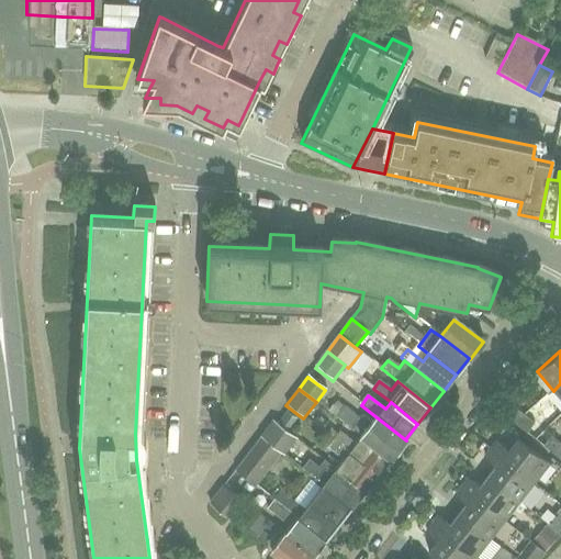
[(335,417),(362,439),(390,461),(406,440),(377,417),(371,425),(362,417),(359,421),(343,407),(335,417)]
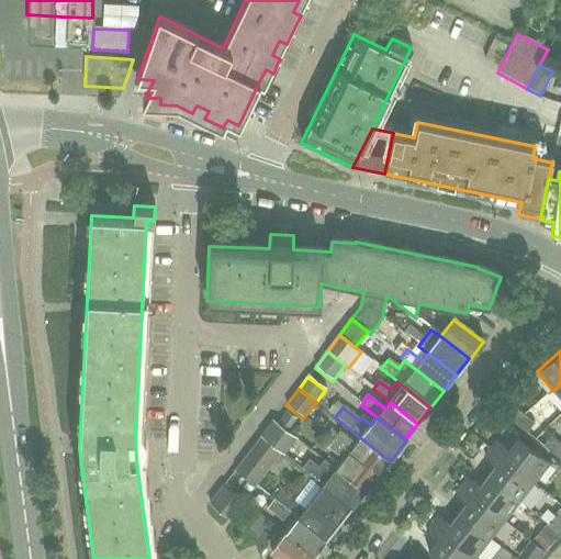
[(514,409),(506,418),(516,426),(524,417),(514,409)]
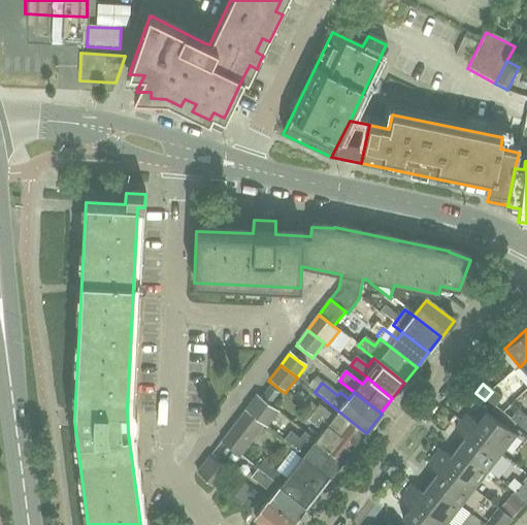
[(269,388),(261,399),(268,405),(276,394),(269,388)]
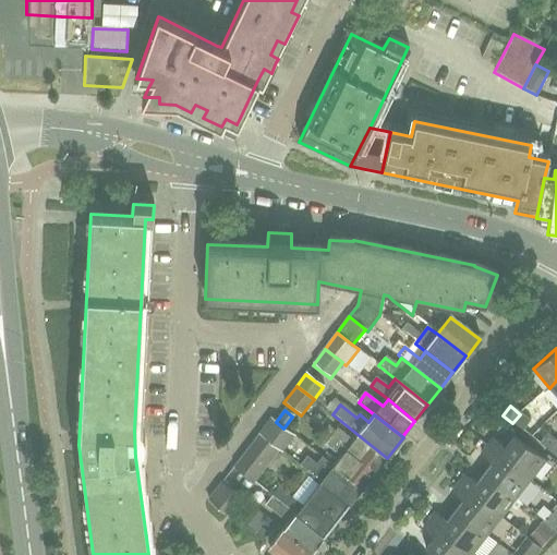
[(530,422),(520,414),(512,423),(523,432),(530,422)]
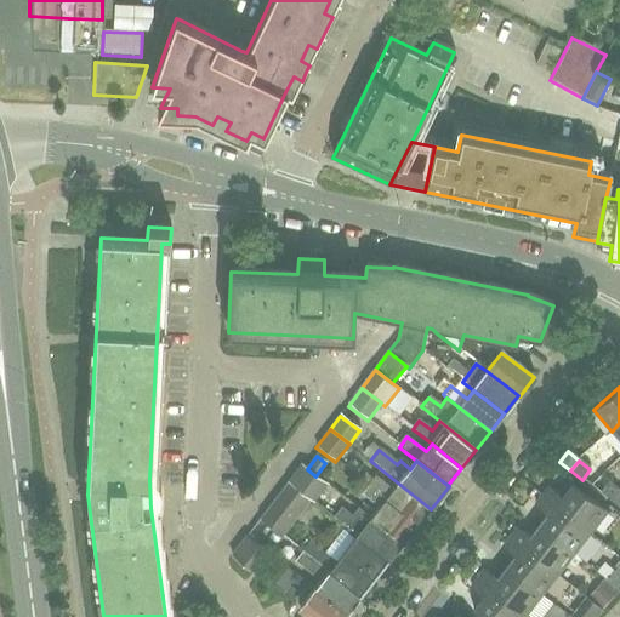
[(316,476),(307,469),(302,466),(288,484),(312,503),(326,484),(316,476)]
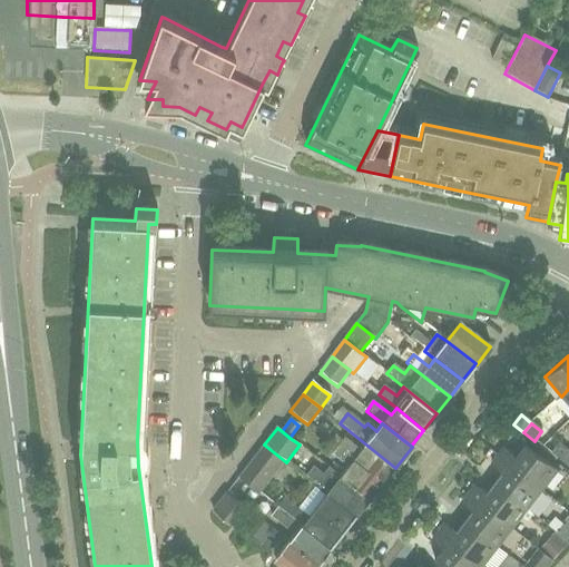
[(395,468),(368,446),(361,453),(344,440),(337,449),(381,484),(394,468),(395,468)]
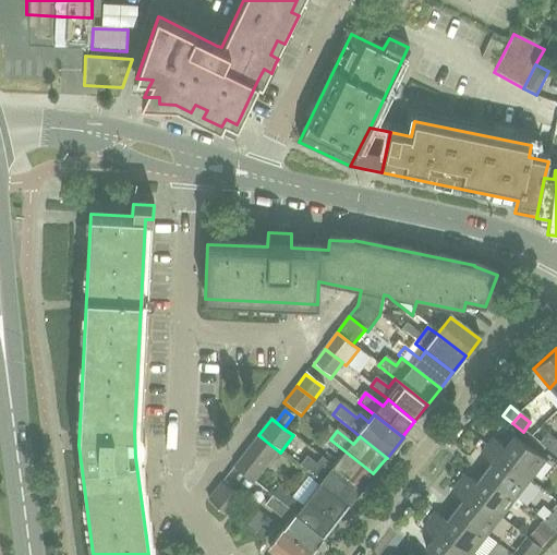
[(258,435),(246,450),(266,466),(278,450),(258,435)]
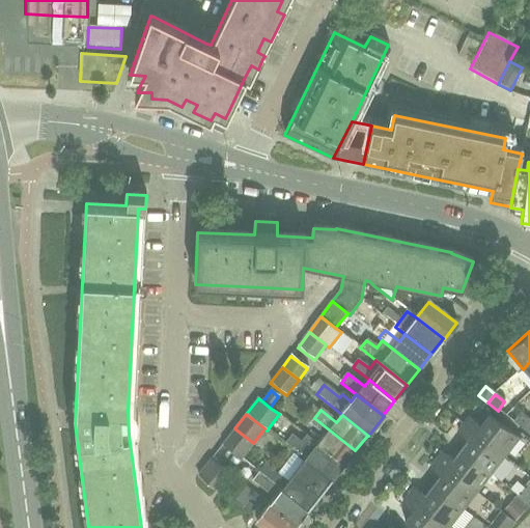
[(524,431),(529,422),(529,421),(521,414),(513,423),(524,431)]
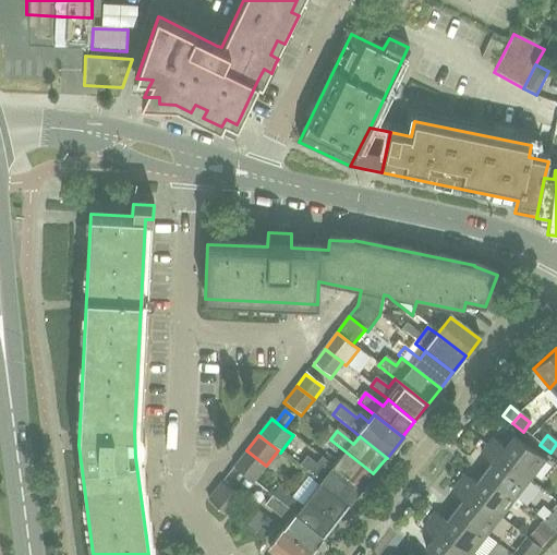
[(486,447),(529,482),(544,462),(512,437),(504,449),(492,441),(486,447)]
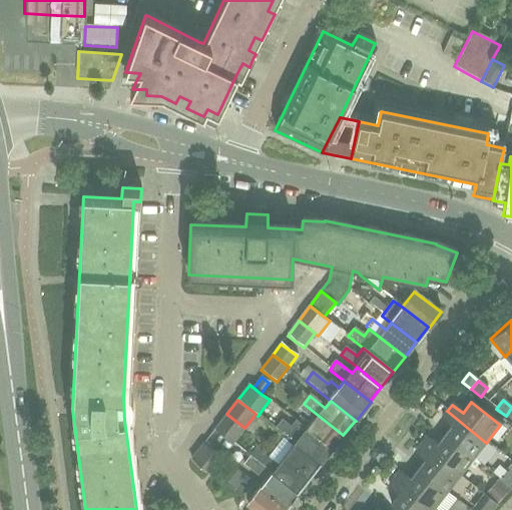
[(314,422),(307,430),(332,450),(343,435),(304,404),(299,410),(314,422)]
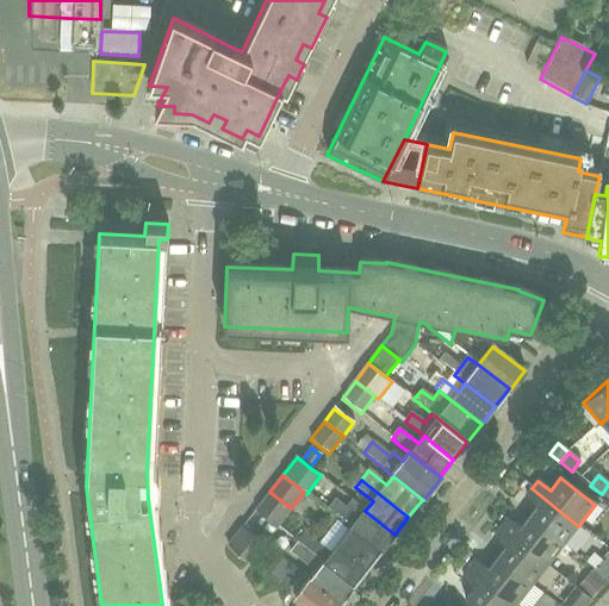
[(538,507),(528,519),(563,547),(578,526),(532,488),(526,497),(538,507)]
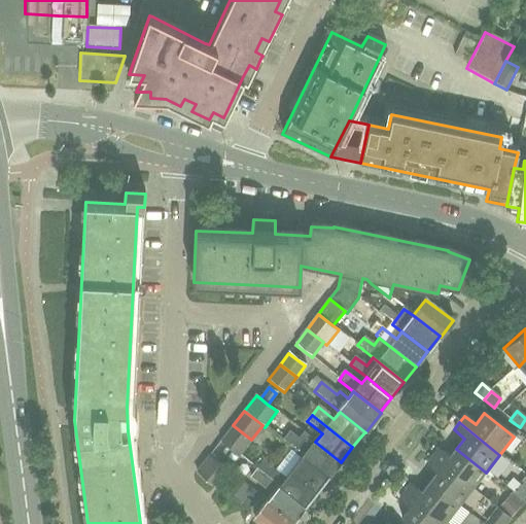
[(239,456),(251,440),(233,425),(220,442),(239,456)]
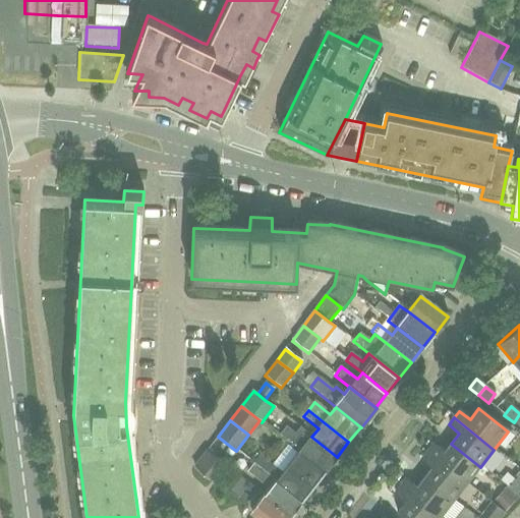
[(280,436),(300,452),(325,471),(337,457),(311,437),(301,428),(296,435),(287,427),(280,436)]
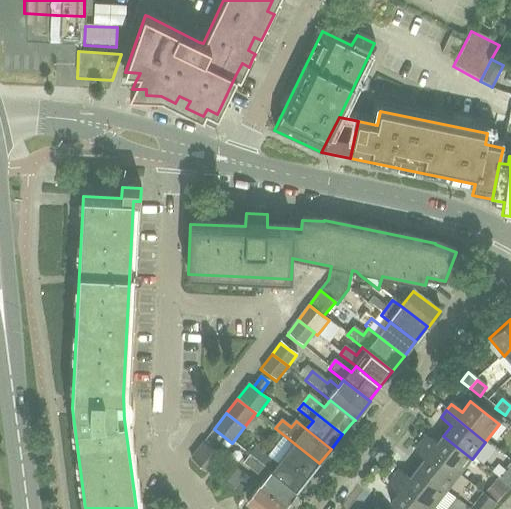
[(425,438),(419,444),(459,476),(472,459),(443,436),(435,446),(425,438)]
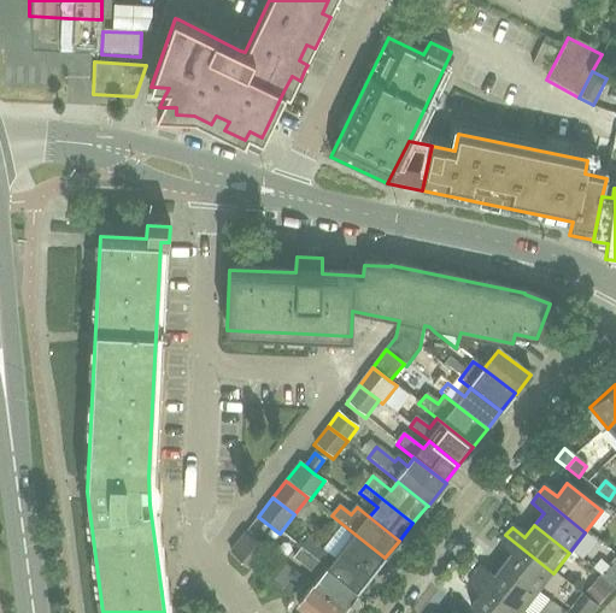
[(250,569),(264,549),(245,535),(230,553),(250,569)]
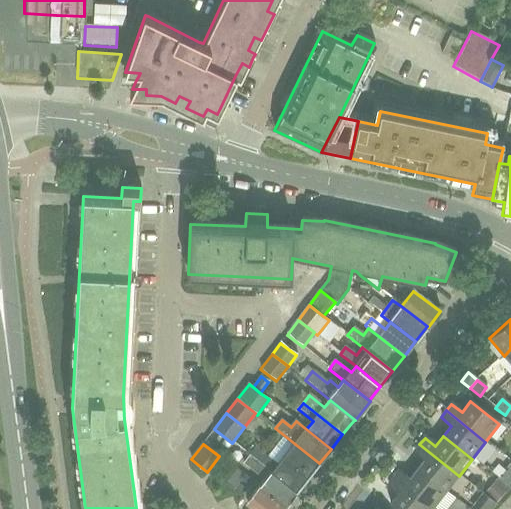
[(271,473),(296,493),(319,463),(295,444),(271,473)]
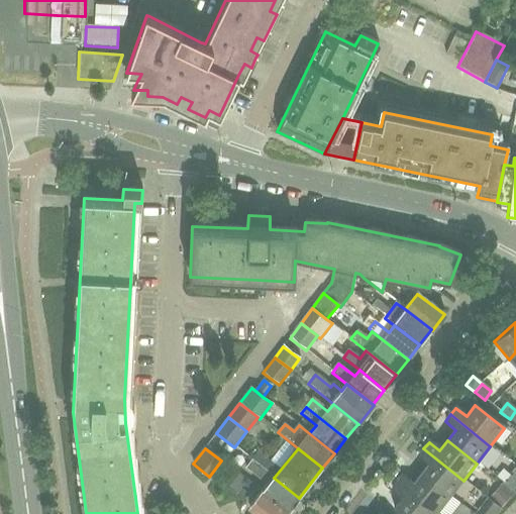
[(429,465),(421,475),(450,498),(463,481),(423,448),(418,455),(429,465)]
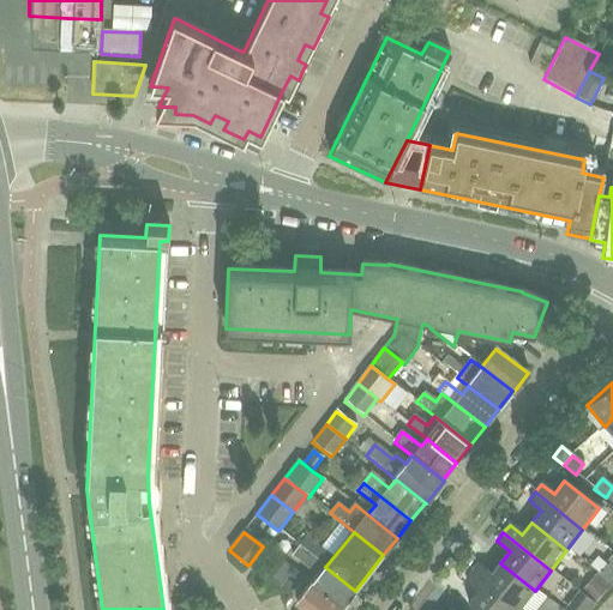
[(318,578),(312,585),(341,608),(355,591),(325,567),(300,548),(292,557),(318,578)]
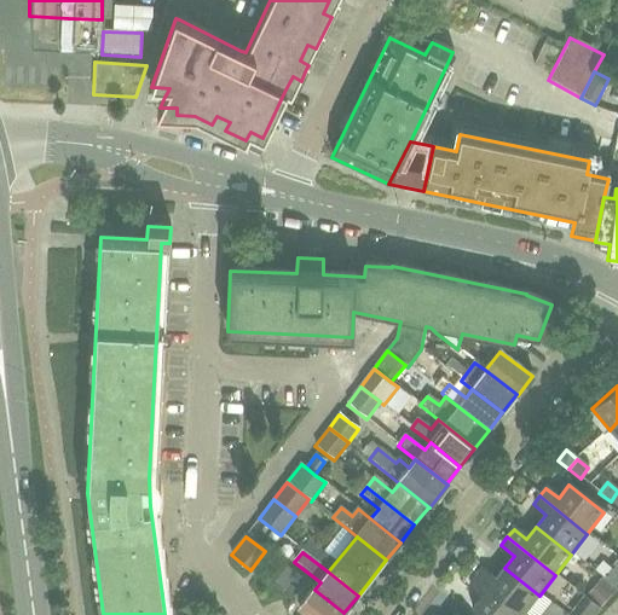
[(481,570),(475,578),(520,614),(525,614),(539,596),(504,568),(495,580),(481,570)]
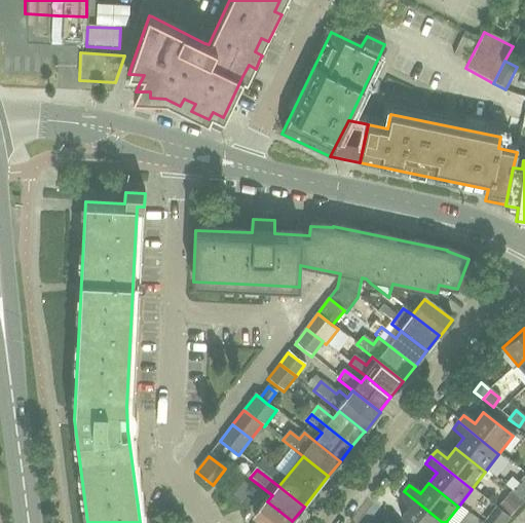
[(512,492),(522,500),(524,497),(524,487),(520,483),(512,492)]
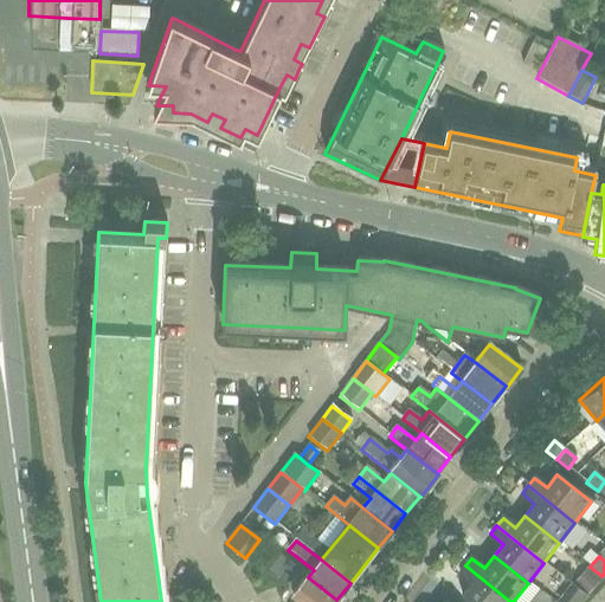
[(509,601),(465,565),(458,574),(471,584),(461,596),(467,601),(509,601)]
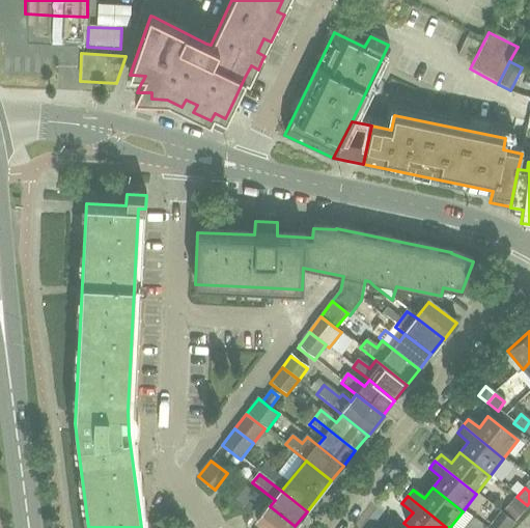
[(515,523),(525,512),(512,501),(503,512),(515,523)]
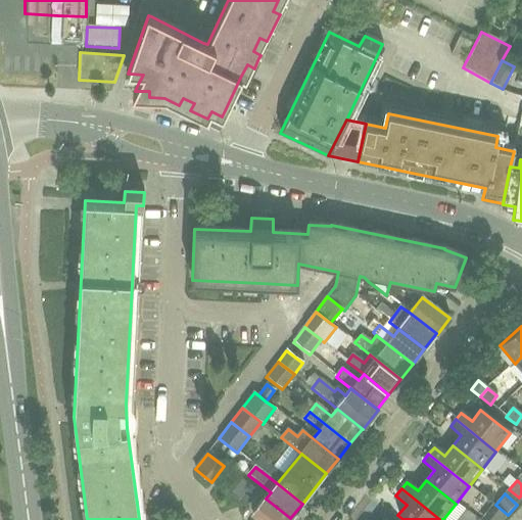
[(290,518),(266,499),(264,498),(251,513),(259,519),(291,519),(290,519),(290,518)]
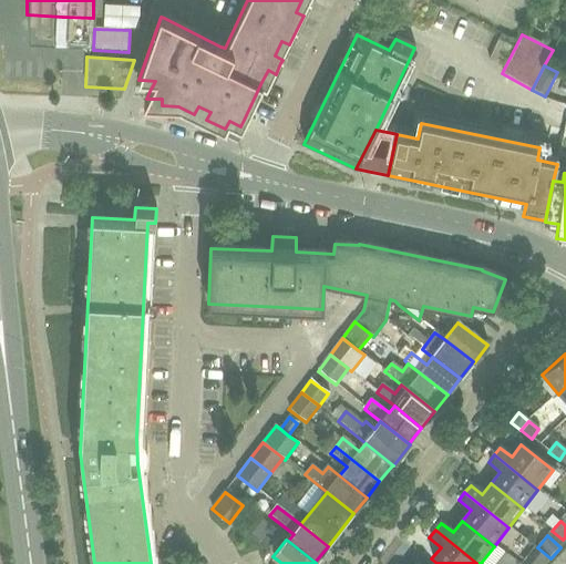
[(547,563),(551,560),(535,547),(522,563),(547,563)]
